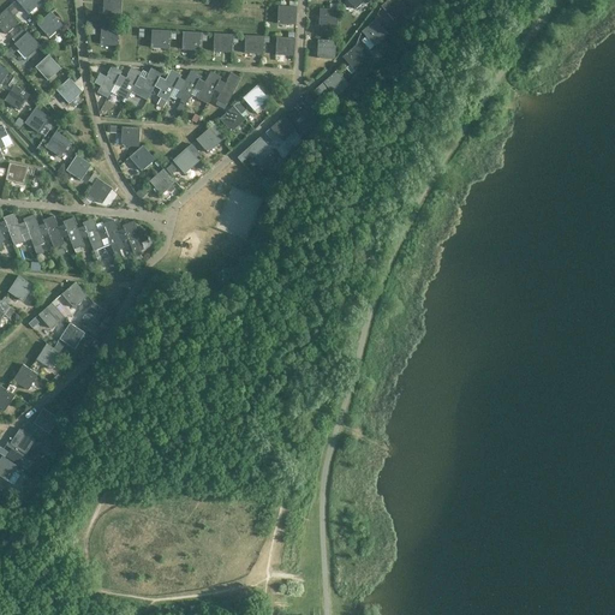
[(30,15),(43,3),(41,0),(17,0),(18,0),(30,15)]
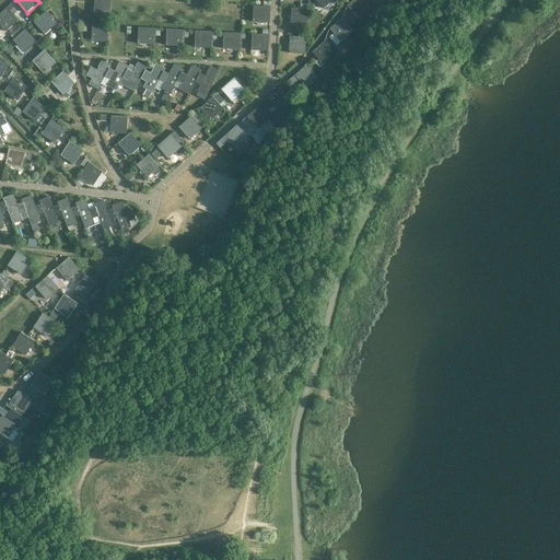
[(95,0),(95,13),(111,14),(112,0),(95,0)]
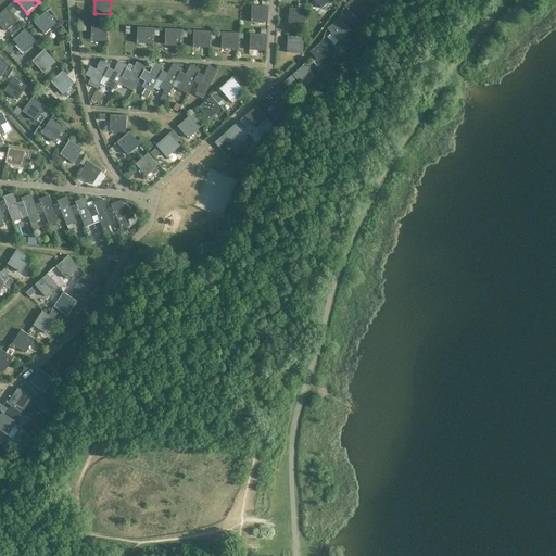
[(362,0),(351,0),(345,5),(357,17),(369,7),(362,0)]
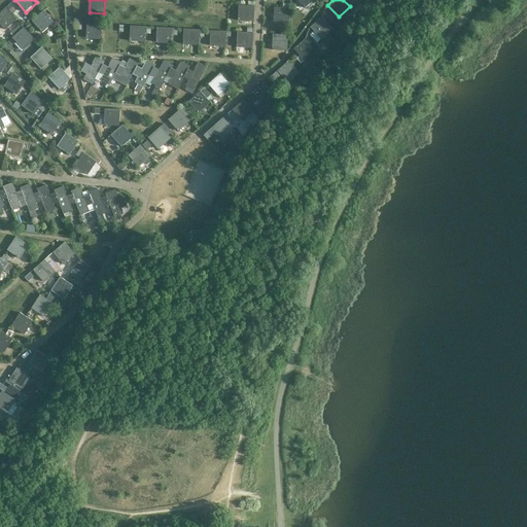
[(239,5),(238,21),(254,22),(255,6),(239,5)]
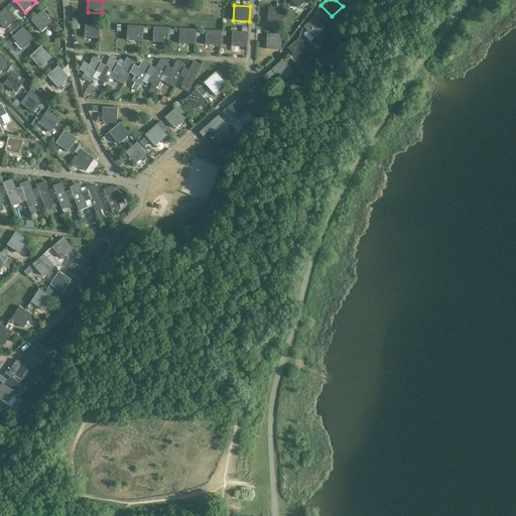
[(0,22),(6,29),(17,19),(6,7),(0,13),(0,22)]
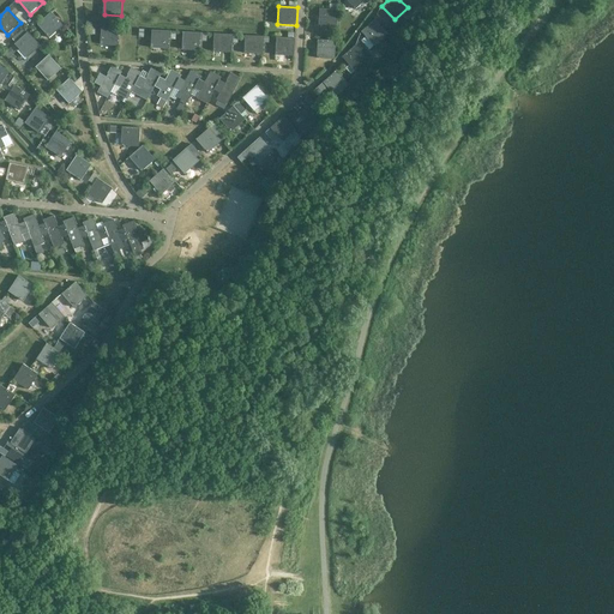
[(320,8),(319,28),(337,28),(338,10),(320,8)]
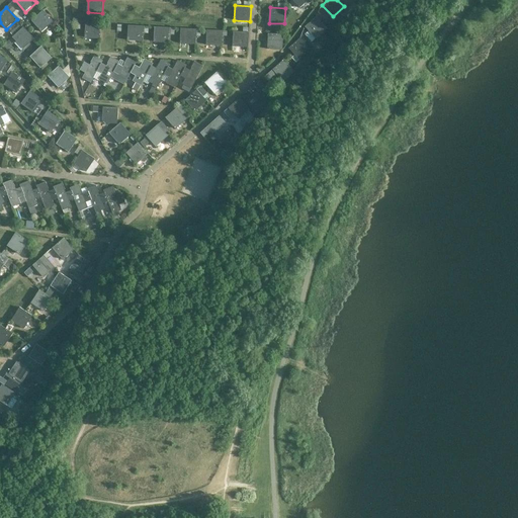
[(42,32),(54,21),(44,10),(32,21),(42,32)]
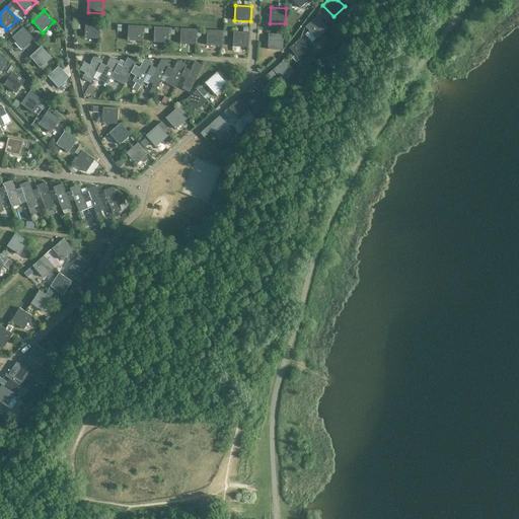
[(309,30),(305,34),(312,43),(317,38),(327,28),(316,16),(306,26),(309,30)]
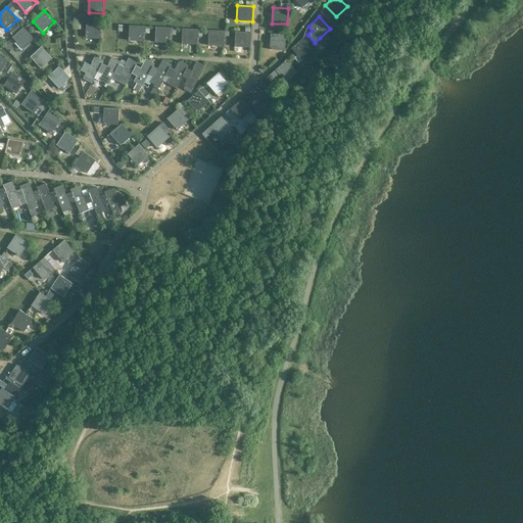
[(87,24),(87,39),(102,40),(103,25),(87,24)]
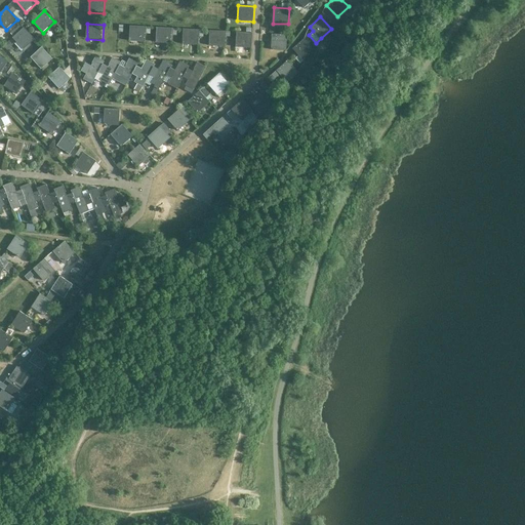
[(130,26),(129,41),(146,42),(146,34),(146,27),(130,26)]
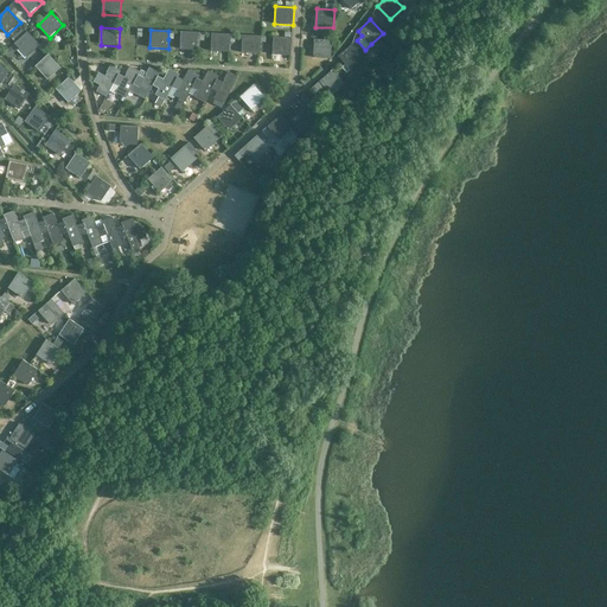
[(27,57),(40,45),(29,31),(16,44),(27,57)]
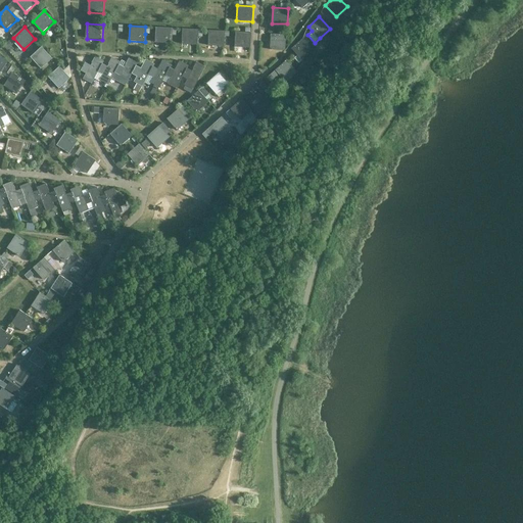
[(156,28),(155,43),(172,43),(172,35),(172,28),(156,28)]
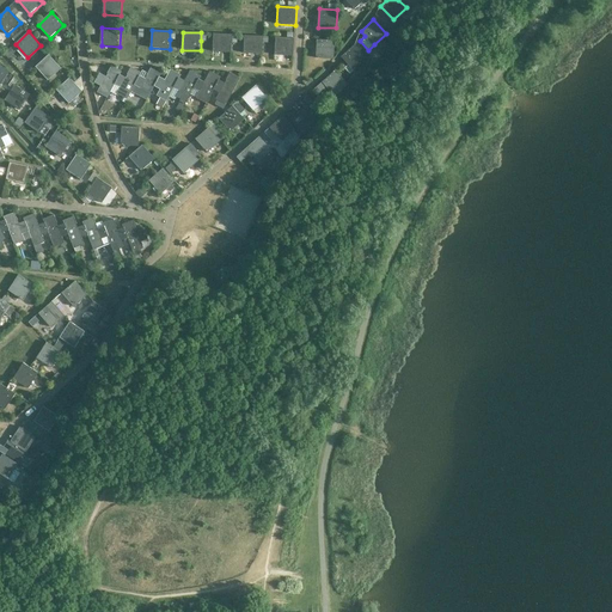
[(214,34),(213,51),(232,53),(233,35),(214,34)]
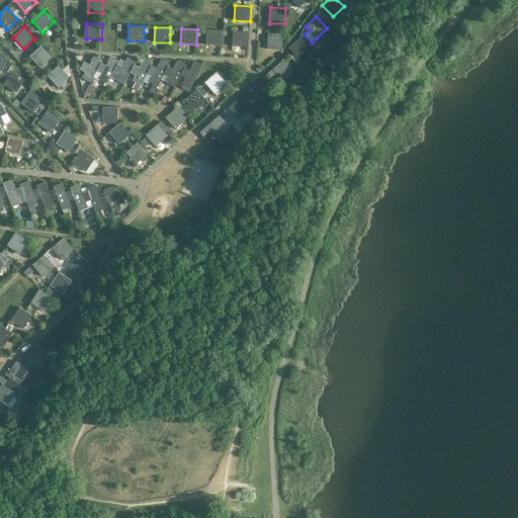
[(207,30),(206,46),(223,47),(223,35),(224,30),(207,30)]
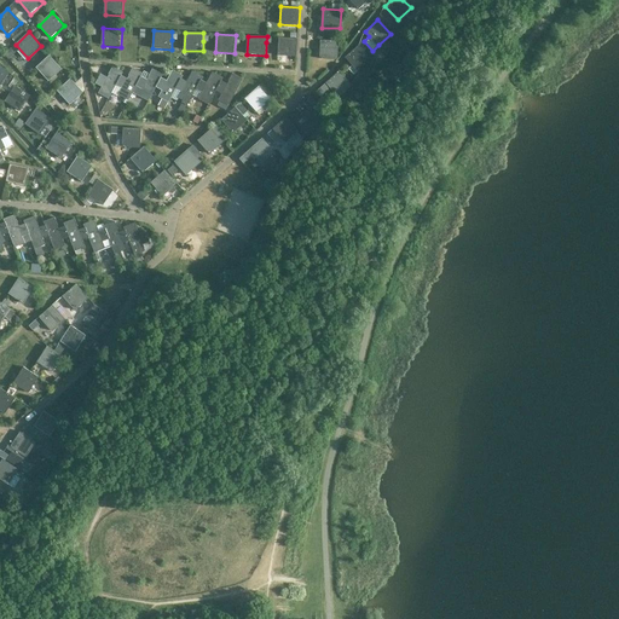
[(279,38),(278,56),(298,57),(299,39),(279,38)]
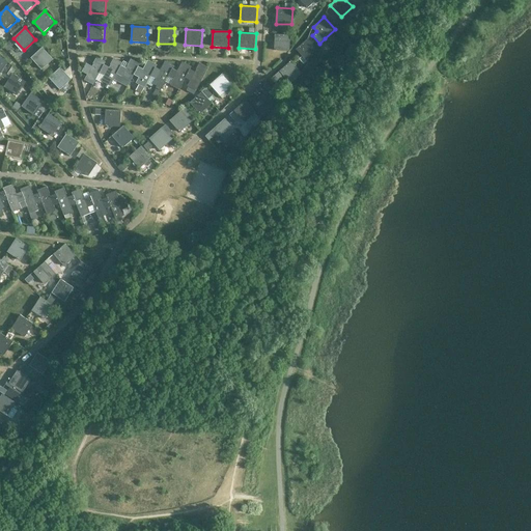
[(276,34),(275,51),(290,52),(291,35),(276,34)]
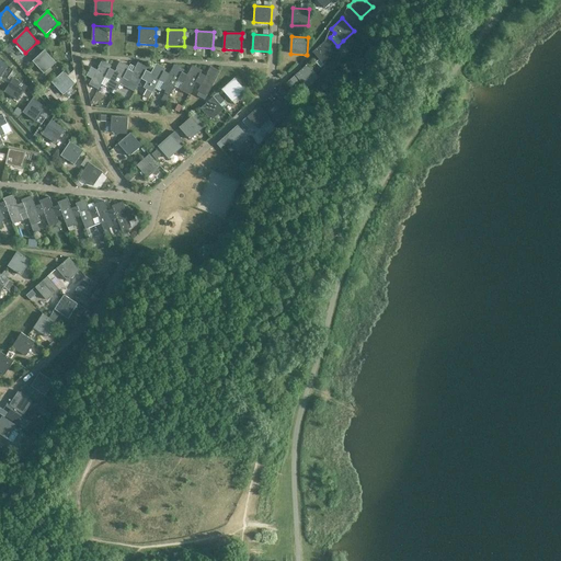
[(321,68),(325,65),(338,54),(325,41),(313,52),(318,56),(313,60),(321,68)]
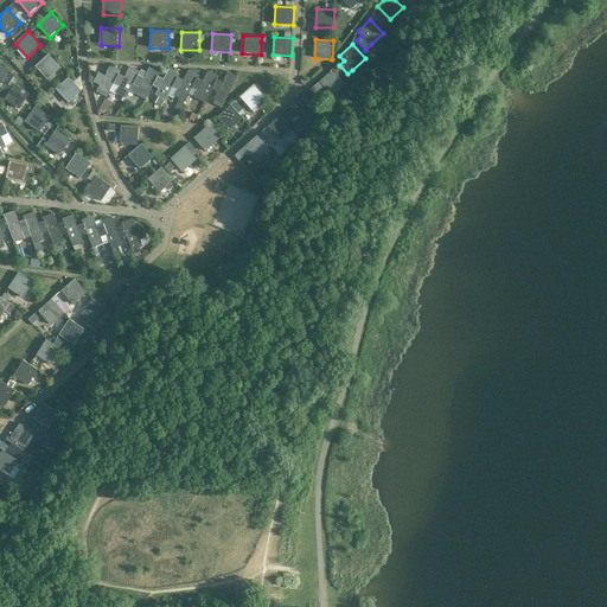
[(49,80),(62,68),(49,55),(36,66),(49,80)]
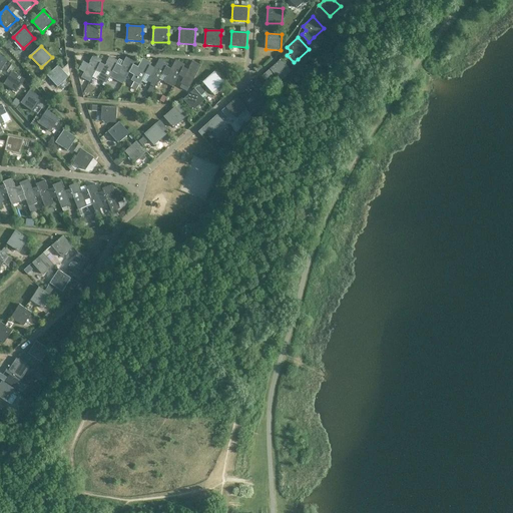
[(0,72),(8,60),(0,54),(0,72)]
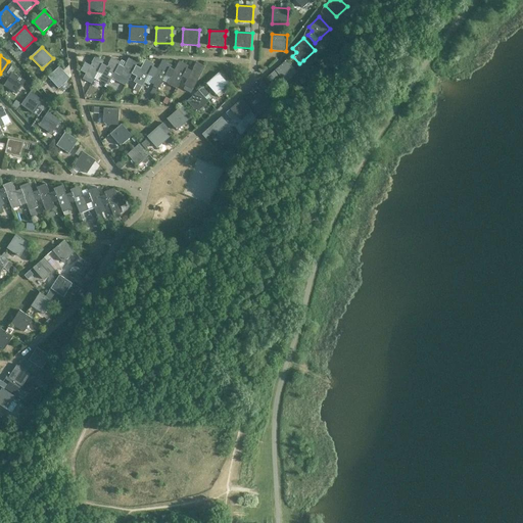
[(87,63),(82,70),(87,74),(85,79),(83,81),(84,84),(90,88),(93,84),(95,79),(103,64),(105,61),(96,57),(92,65),(87,63)]
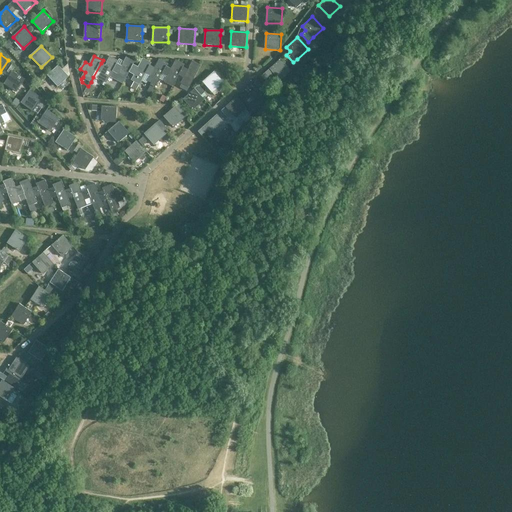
[(110,76),(110,77),(118,63),(119,61),(110,56),(106,65),(101,63),(93,77),(97,79),(98,78),(106,82),(110,76)]
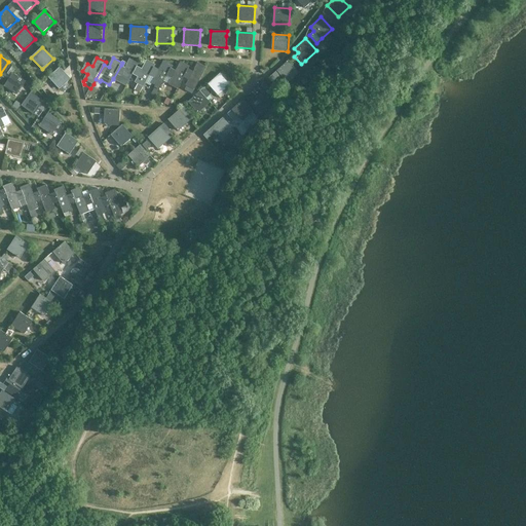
[(121,65),(113,79),(126,86),(134,74),(138,66),(140,64),(130,59),(128,64),(123,61),(122,63),(121,65)]
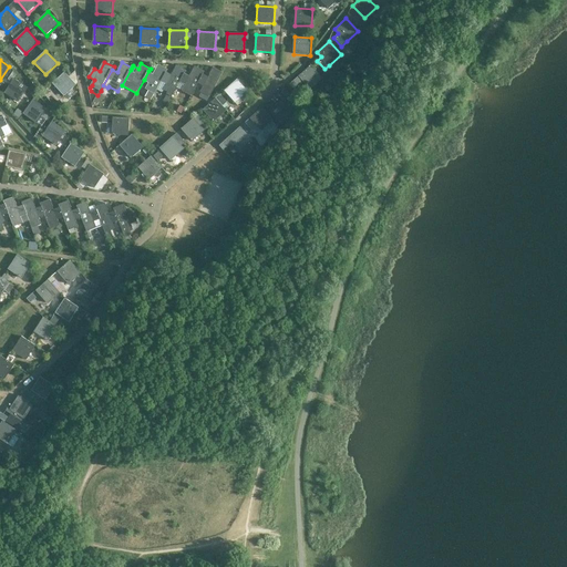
[(146,89),(148,90),(144,96),(151,100),(154,93),(155,94),(157,90),(167,72),(168,69),(160,64),(154,74),(148,71),(144,80),(150,82),(146,89)]
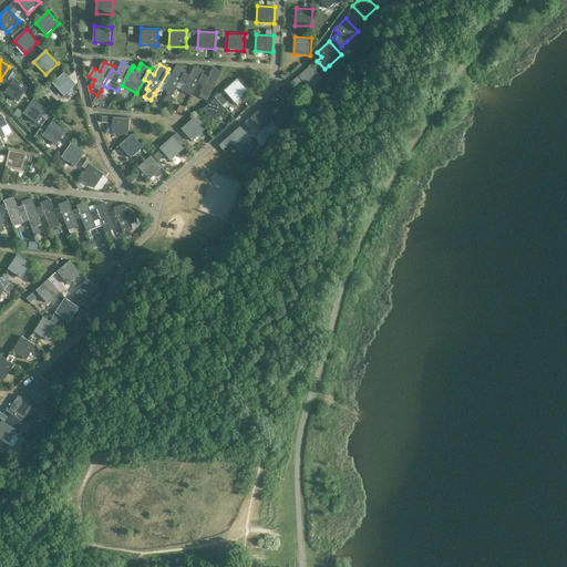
[(167,72),(157,90),(162,92),(163,89),(165,90),(167,91),(166,94),(163,101),(167,103),(171,96),(173,98),(174,95),(177,88),(186,73),(187,71),(177,65),(172,75),(167,72)]
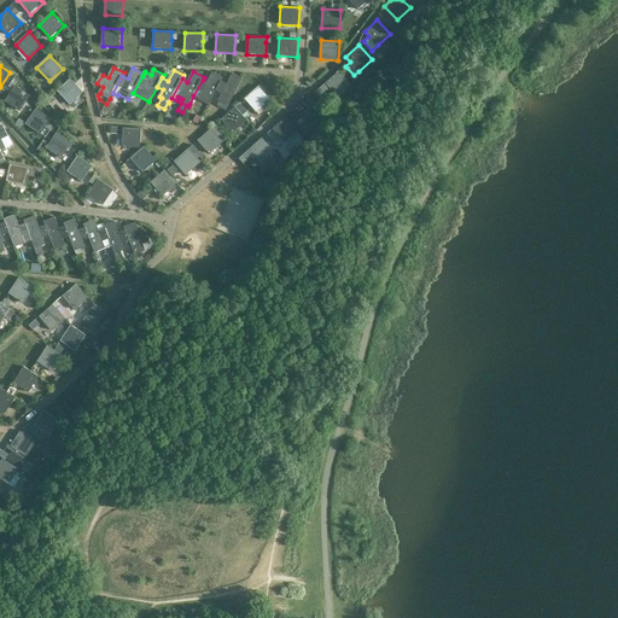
[(326,83),(315,93),(319,97),(326,91),(327,92),(331,88),(339,97),(351,86),(339,71),(326,83)]
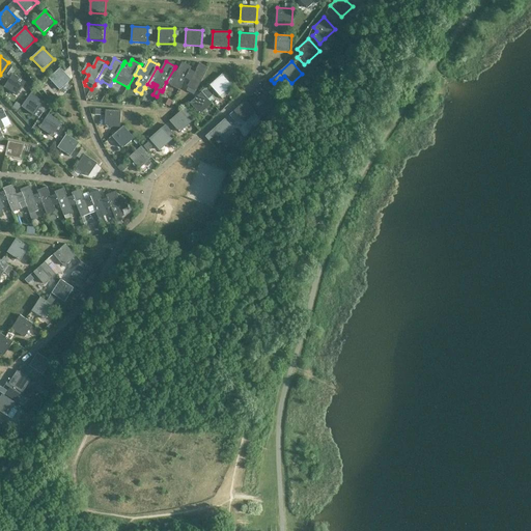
[(174,68),(166,82),(171,85),(179,90),(187,78),(191,70),(192,66),(184,62),(178,72),(174,68)]
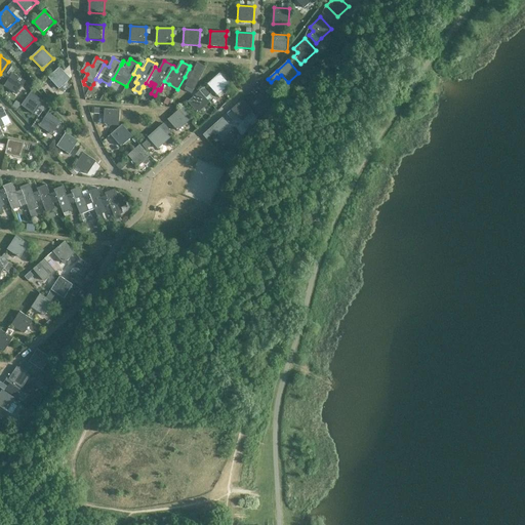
[(187,85),(189,86),(187,91),(193,94),(196,90),(195,89),(207,68),(199,63),(194,72),(189,69),(185,77),(190,79),(187,85)]
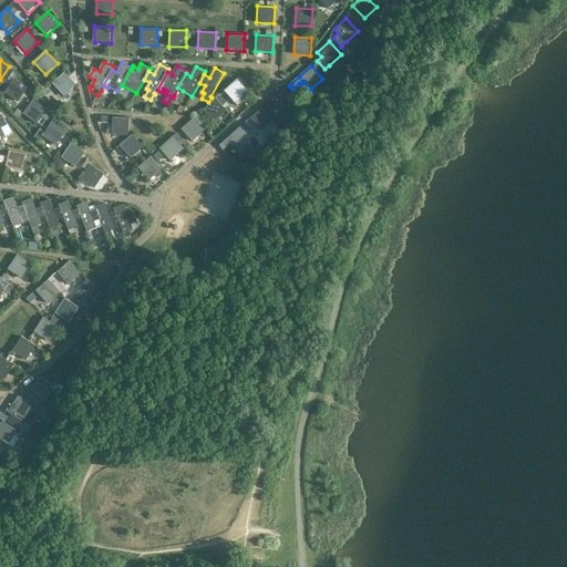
[(64,96),(76,85),(65,72),(53,83),(64,96)]
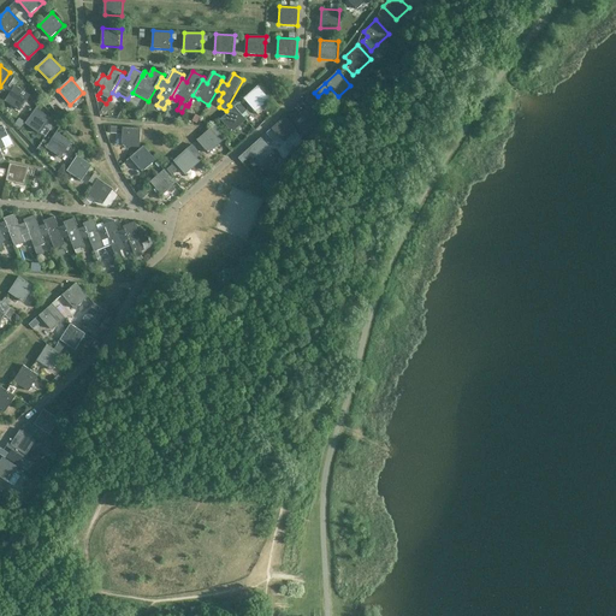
[(22,111),(31,95),(16,86),(6,101),(22,111)]
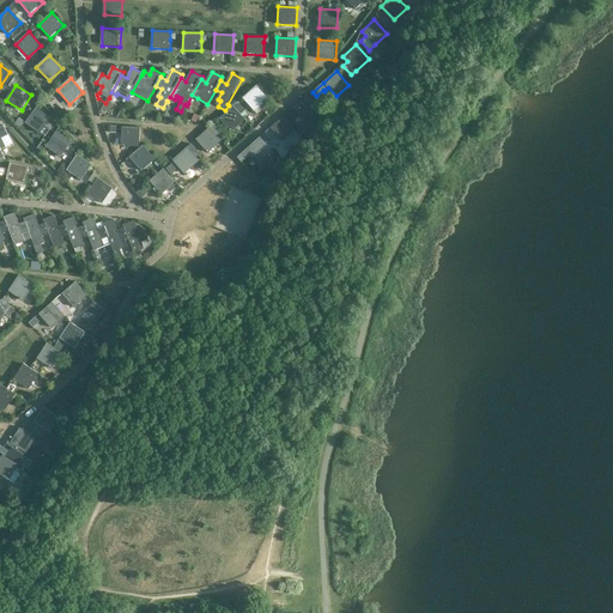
[(258,85),(243,98),(255,111),(258,114),(266,105),(263,103),(269,98),(258,85)]
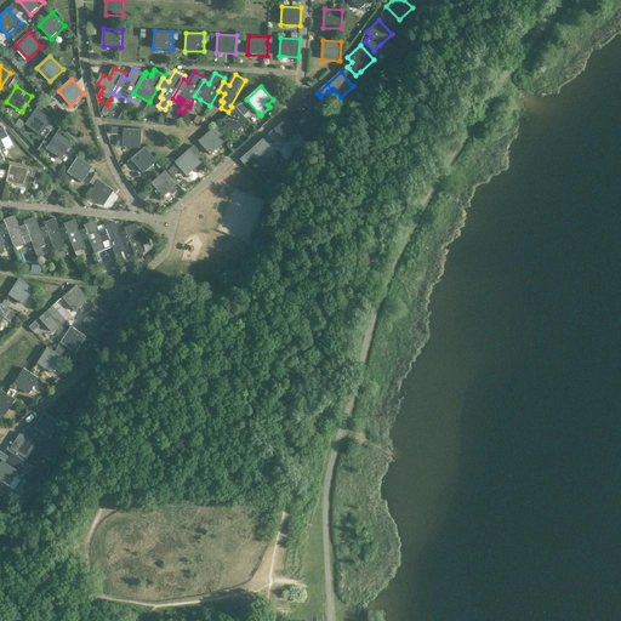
[(311,96),(296,108),(309,123),(315,117),(318,119),(325,113),(311,96)]
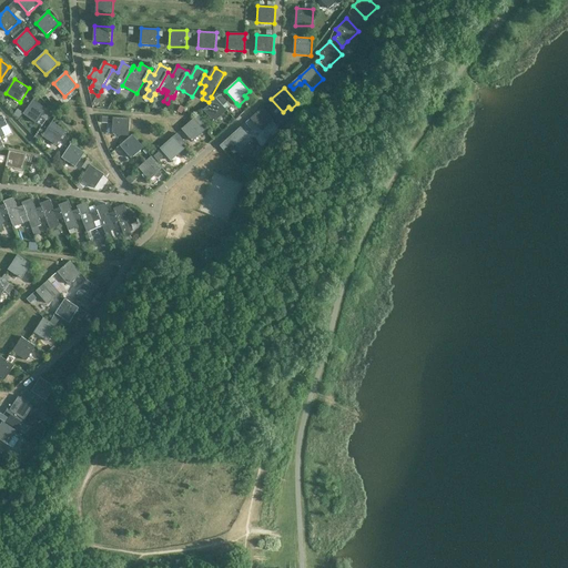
[(220,94),(216,98),(223,105),(227,102),(220,94)]
